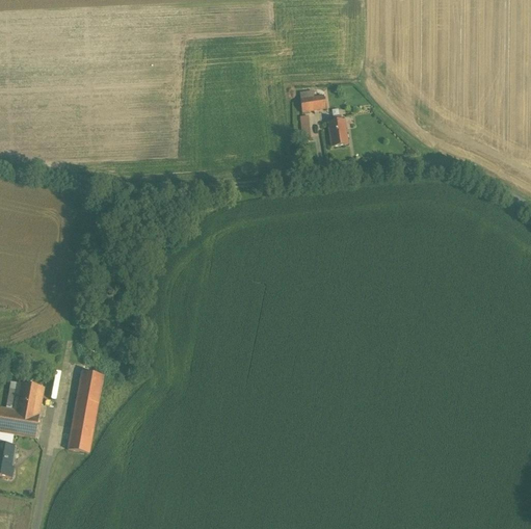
[(301,98),(301,110),(326,108),(325,96),(301,98)]
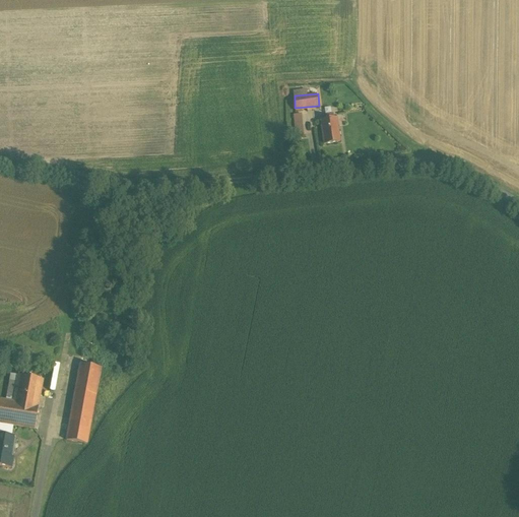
[(302,112),(295,112),(297,136),(304,135),(302,112)]
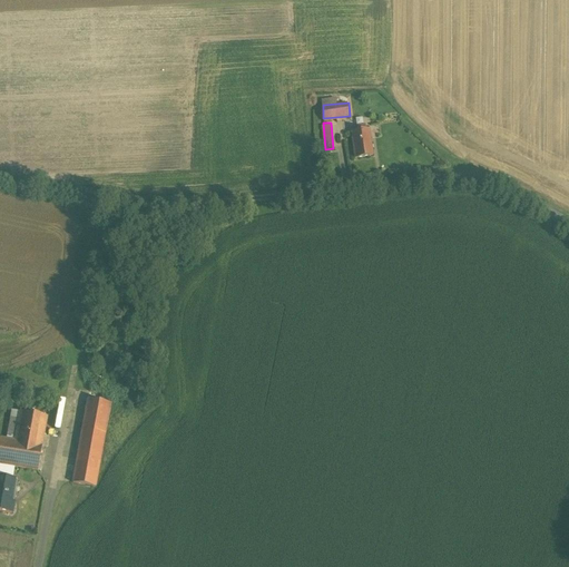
[(352,129),(356,155),(374,153),(370,127),(365,127),(365,123),(357,124),(359,128),(352,129)]
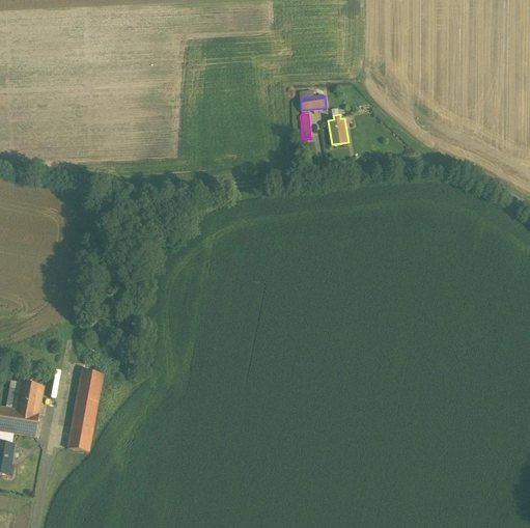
[(83,368),(68,446),(89,450),(104,372),(83,368)]
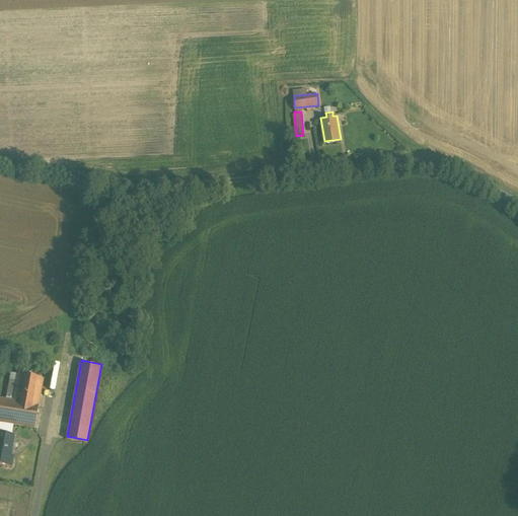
[(0,395),(0,419),(8,421),(35,426),(44,376),(11,371),(6,397),(0,395)]
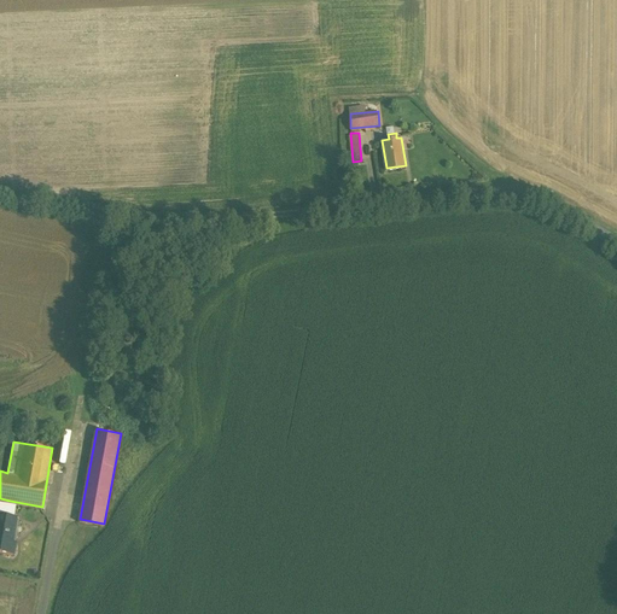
[(0,498),(0,550),(13,553),(16,542),(12,541),(16,516),(7,515),(10,501),(0,498)]
